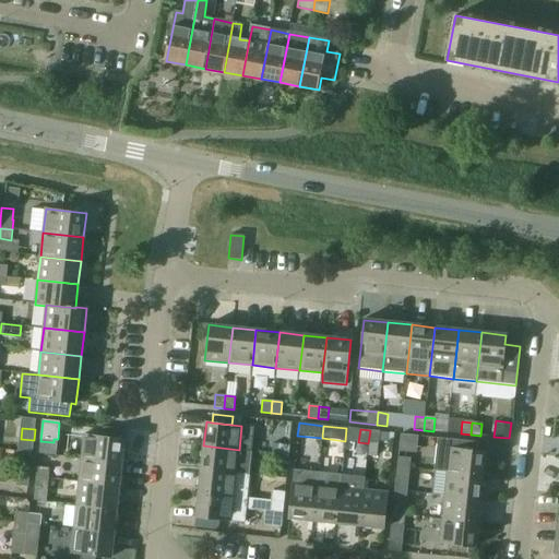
[(370,430),(368,443),(378,444),(380,431),(370,430)]
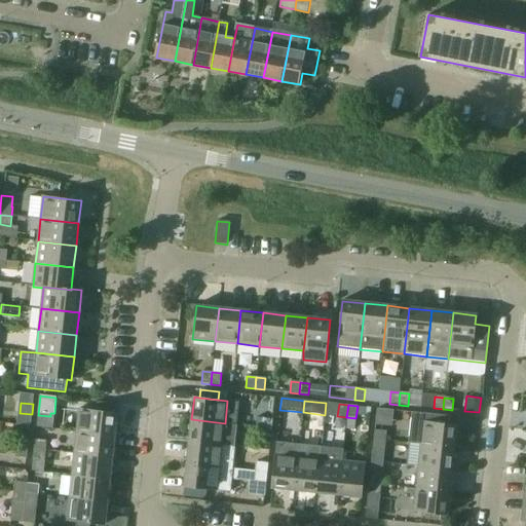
[(376,407),(374,424),(390,425),(392,408),(376,407)]
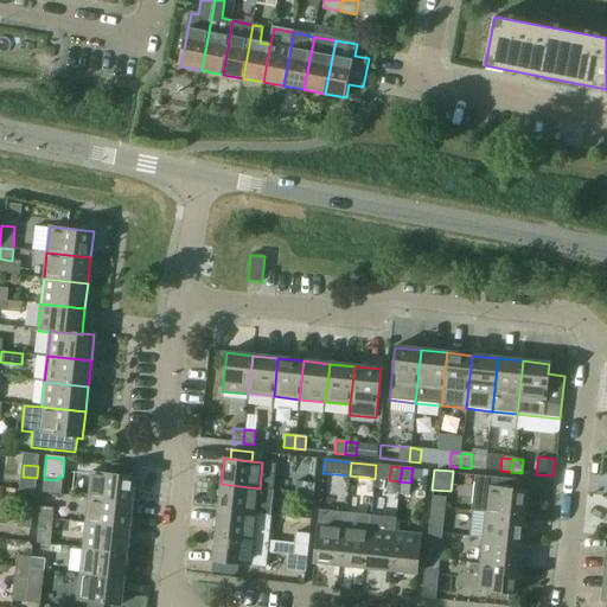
[(89,498),(133,503),(135,477),(91,472),(89,498)]
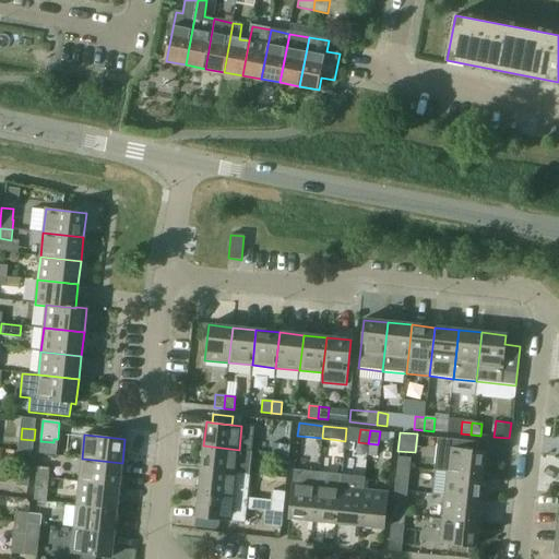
[(447,473),(483,476),(485,452),(476,451),(476,442),(438,438),(433,471),(447,473)]
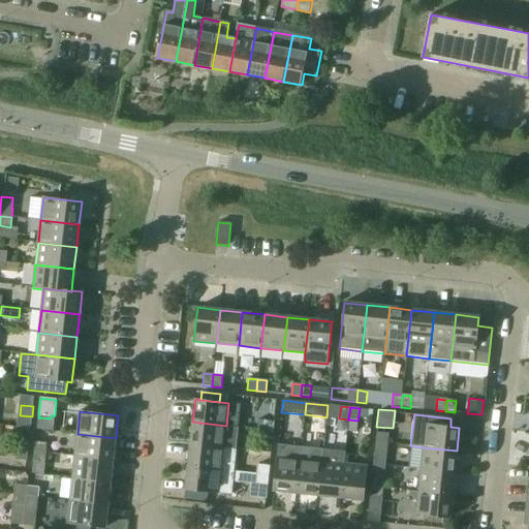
[(261,430),(273,431),(274,422),(262,421),(261,430)]
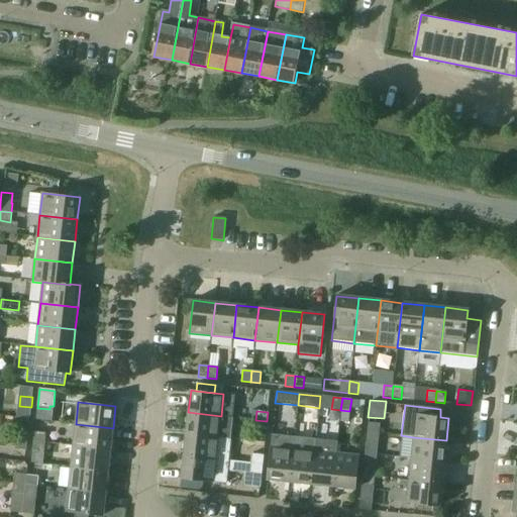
[(233,417),(221,416),(188,412),(186,434),(230,439),(233,417)]
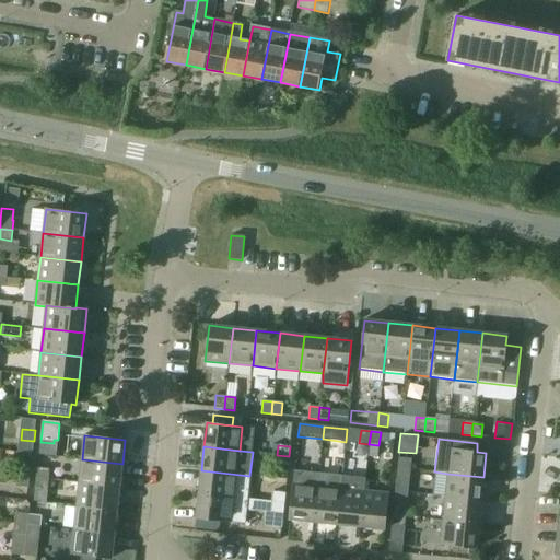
[(288,466),(289,456),(277,455),(276,465),(288,466)]
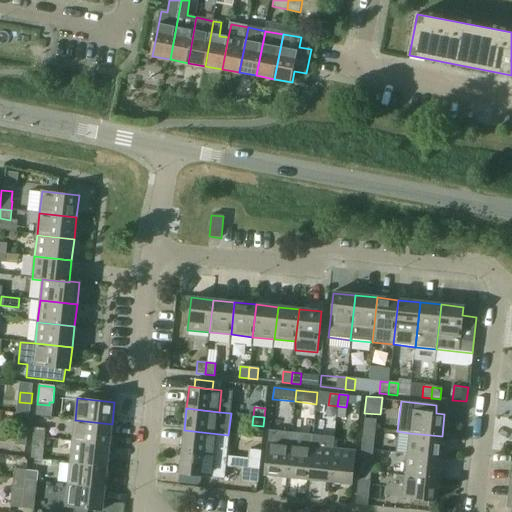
[(364,427),(375,429),(376,420),(365,418),(364,427)]
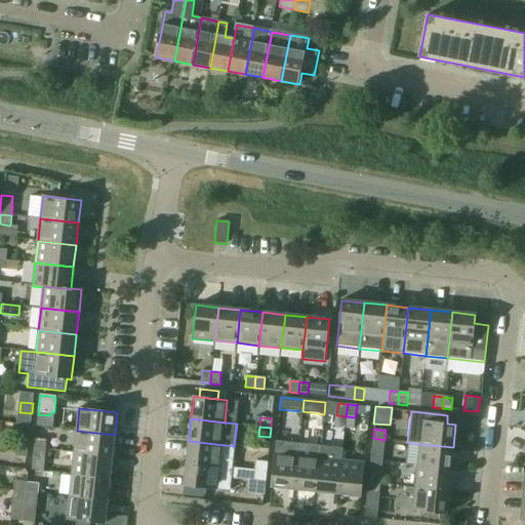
[(115,435),(77,431),(74,453),(112,457),(115,435)]
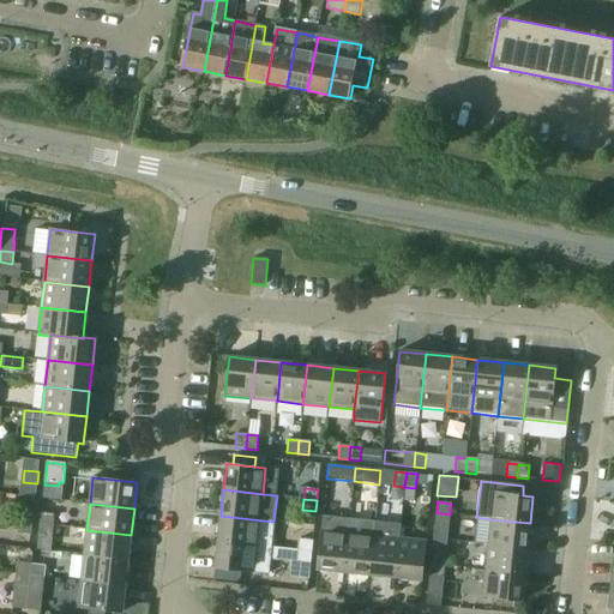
[(18,522),(32,524),(34,512),(19,511),(18,522)]
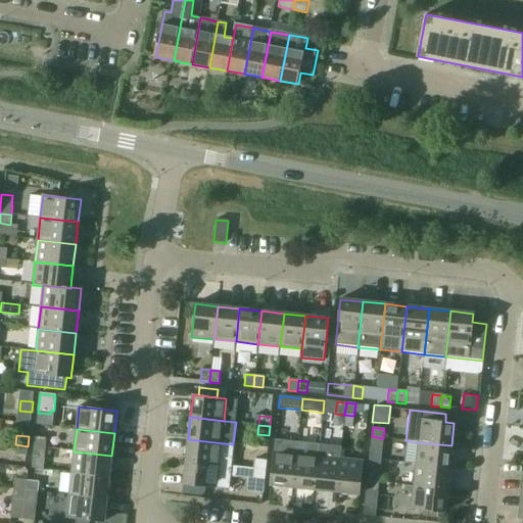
[(382,447),(383,438),(372,436),(371,445),(382,447)]
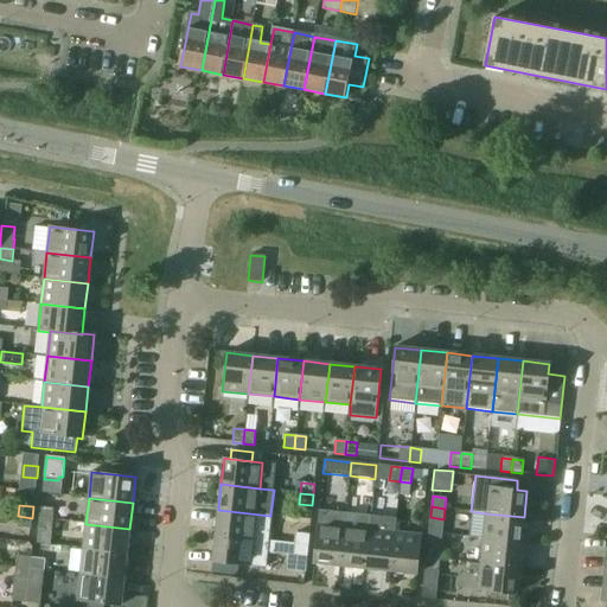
[(39,518),(52,521),(55,509),(40,508),(39,518)]
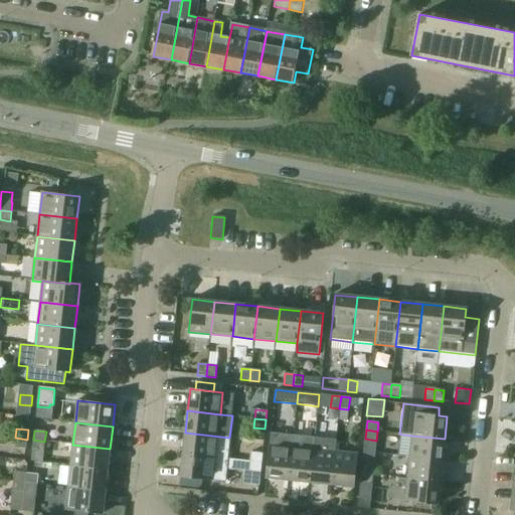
[(227,459),(229,438),(185,433),(183,454),(227,459)]
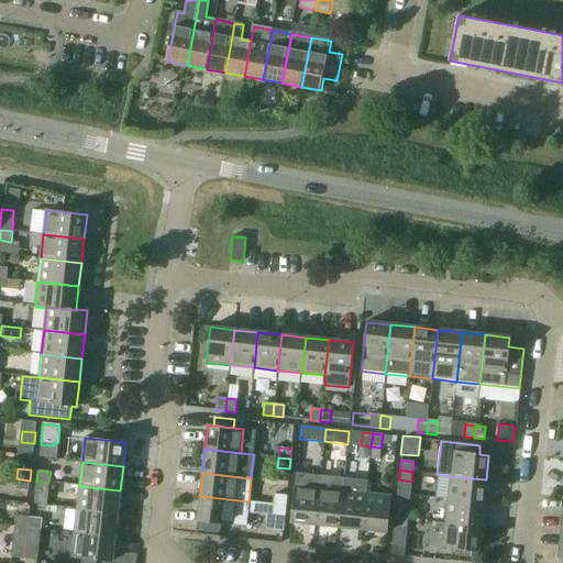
[(290,522),(315,525),(320,476),(296,473),(290,522)]
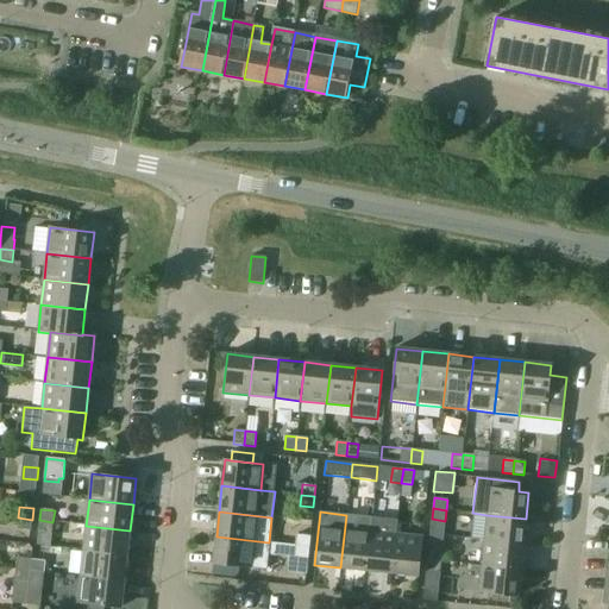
[(372,518),(346,515),(340,567),(366,570),(370,532),(372,518)]
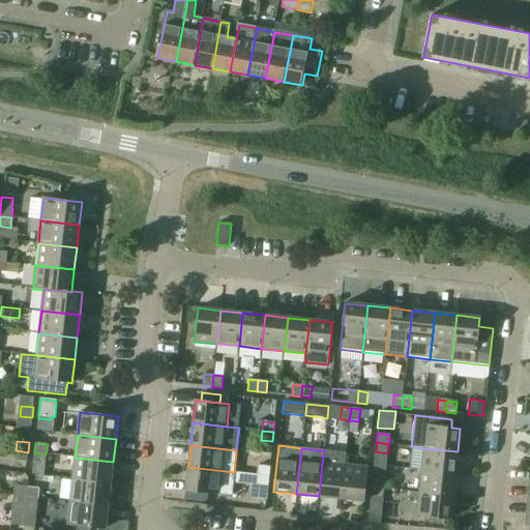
[(458,451),(423,448),(421,470),(455,474),(458,451)]
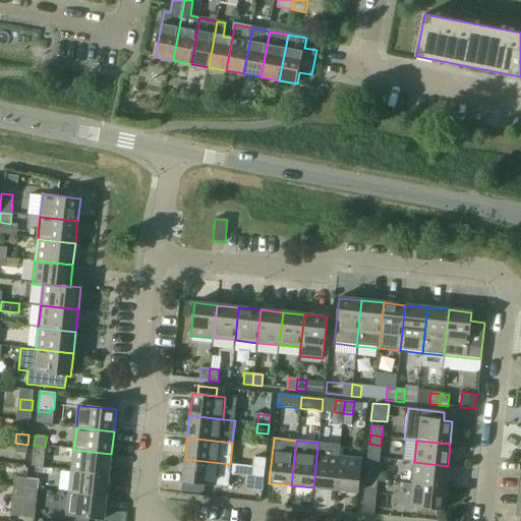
[(26,454),(27,445),(15,443),(14,453),(26,454)]
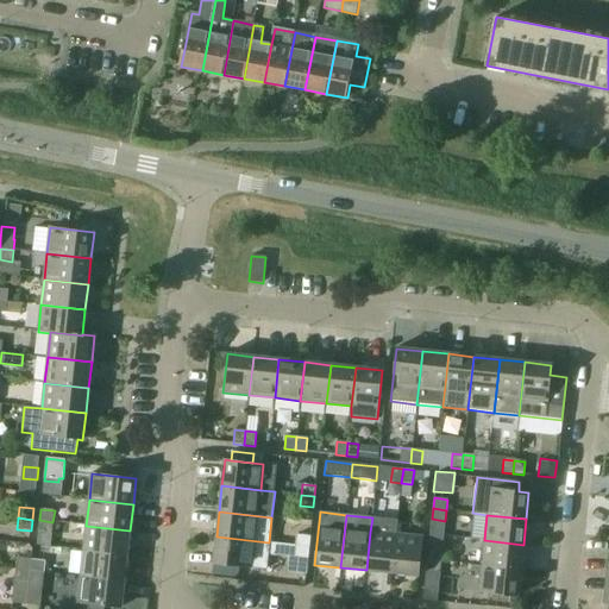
[(51,533),(52,522),(39,520),(38,532),(51,533)]
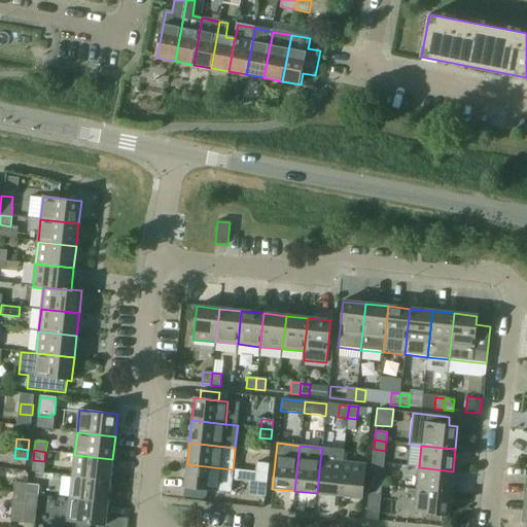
[(112,459),(74,455),(72,477),(110,481),(112,459)]
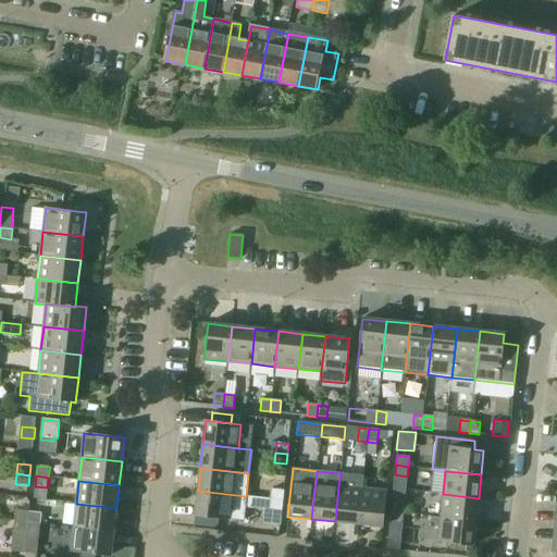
[(358,524),(362,489),(338,486),(335,521),(358,524)]
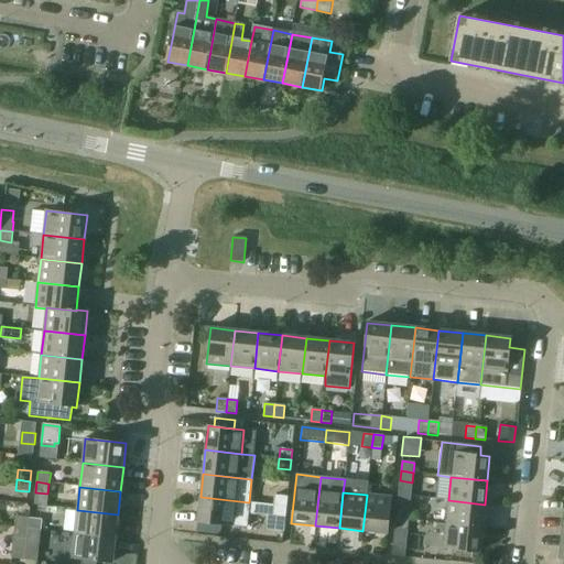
[(367,495),(362,531),(388,533),(391,497),(367,495)]
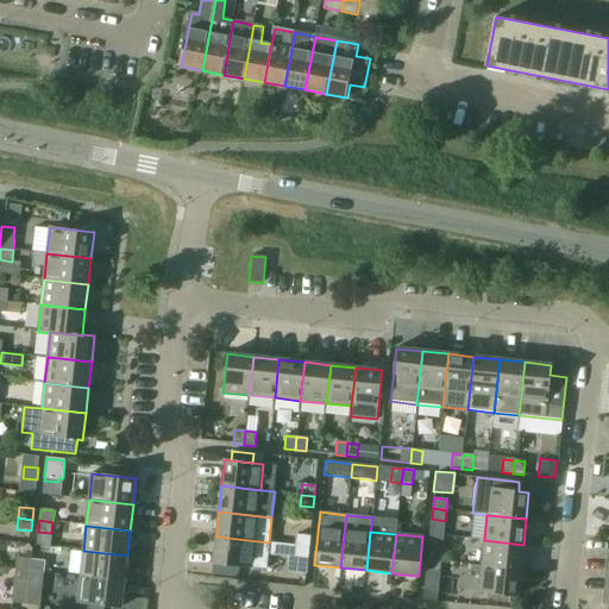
[(295,546),(309,547),(311,537),(296,535),(295,546)]
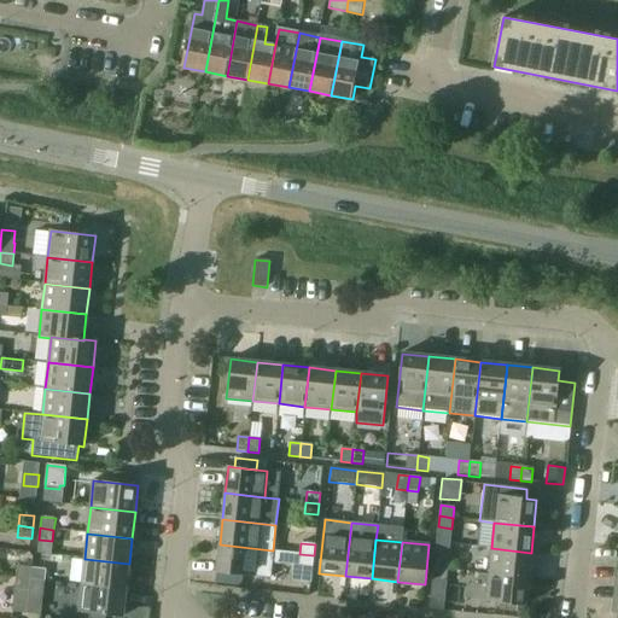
[(299,554),(273,551),(220,544),(216,571),(270,577),(272,563),(293,565),(292,579),(310,582),(314,555),(299,554)]
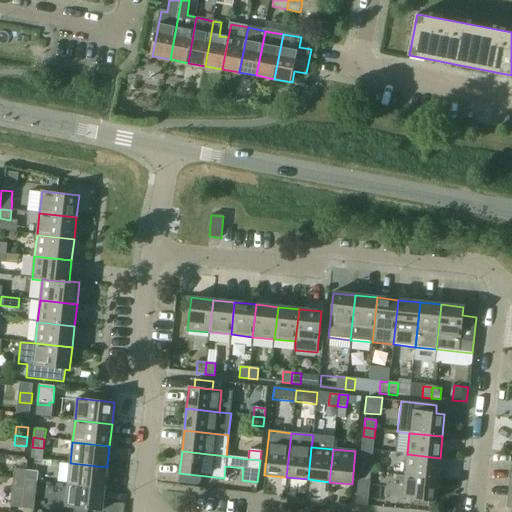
[(440,458),(407,454),(405,475),(437,479),(440,458)]
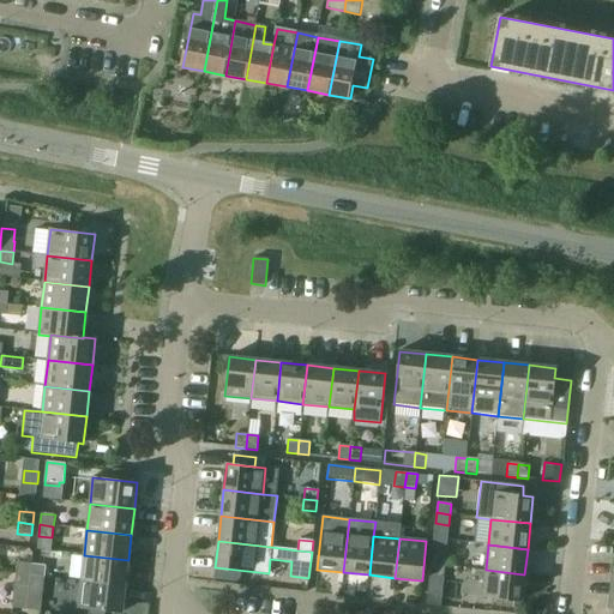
[(431,564),(445,566),(446,555),(432,553),(431,564)]
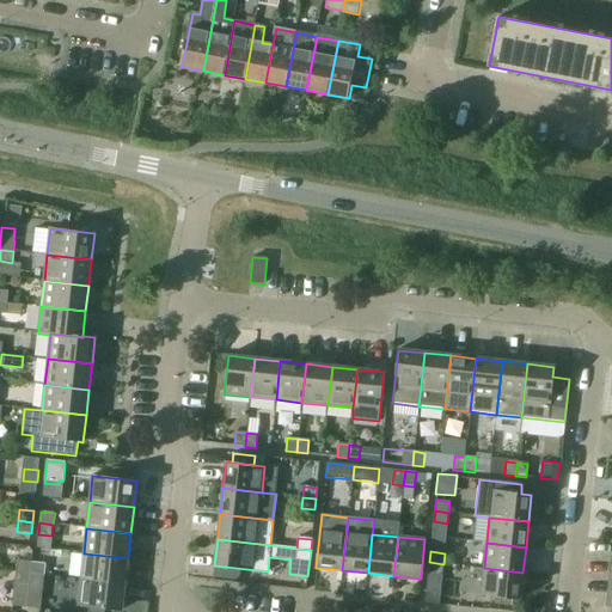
[(128,558),(84,554),(81,580),(126,585),(128,558)]
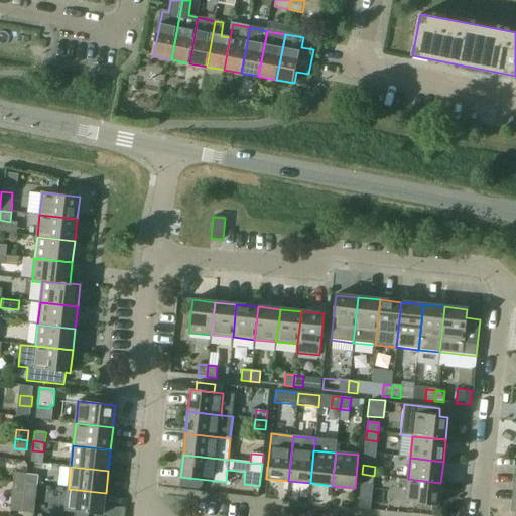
[(14,473),(13,483),(25,484),(26,475),(14,473)]
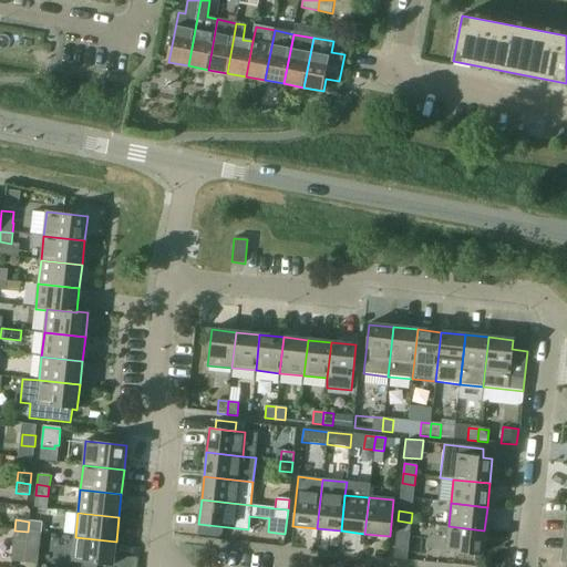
[(408,549),(411,523),(398,521),(394,548),(408,549)]
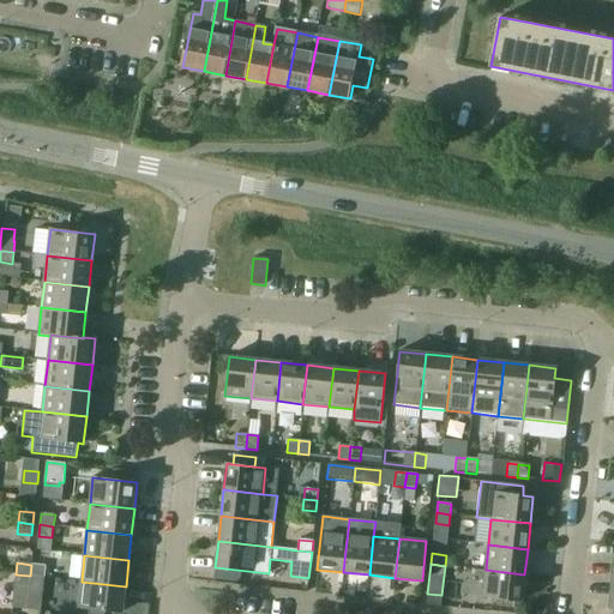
[(46,566),(31,565),(30,576),(44,577),(46,566)]
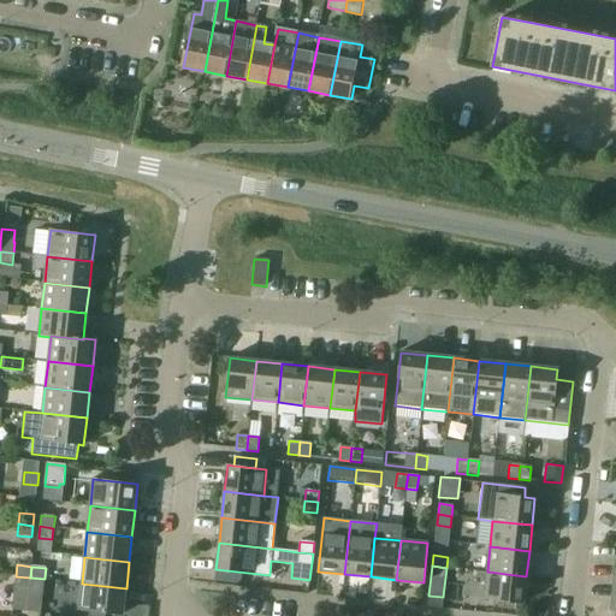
[(523,603),(526,576),(487,572),(484,599),(523,603)]
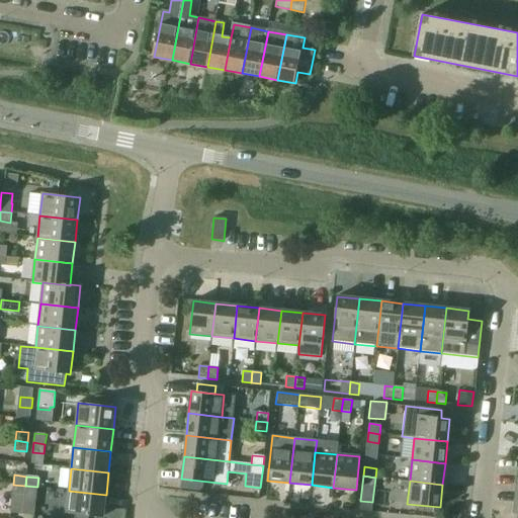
[(25,486),(13,485),(10,513),(22,514),(25,486)]
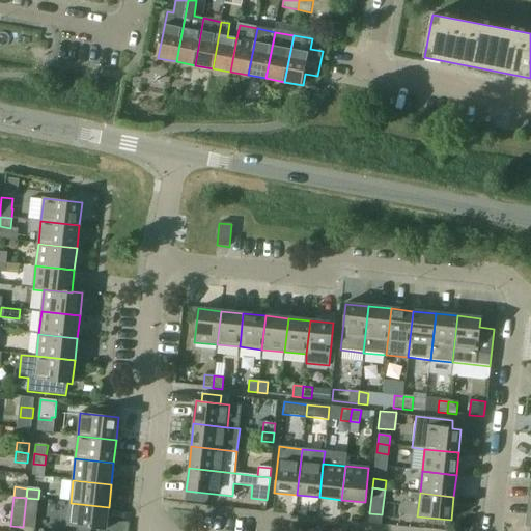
[(35,528),(38,499),(26,498),(23,527),(35,528)]
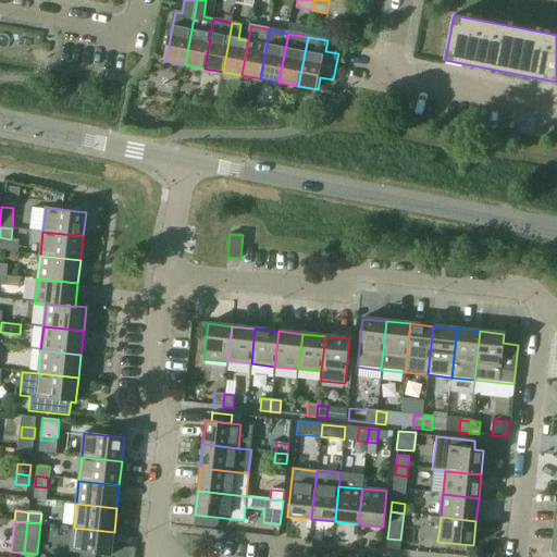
[(111,556),(114,532),(74,528),(71,552),(111,556)]
